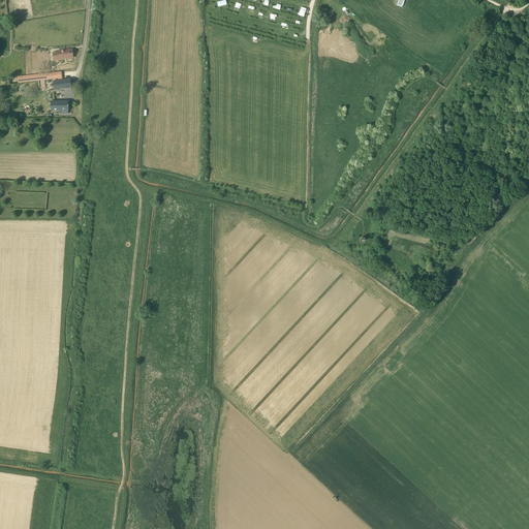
[(54,60),(64,59),(63,50),(61,51),(57,51),(58,53),(53,53),(54,60)]
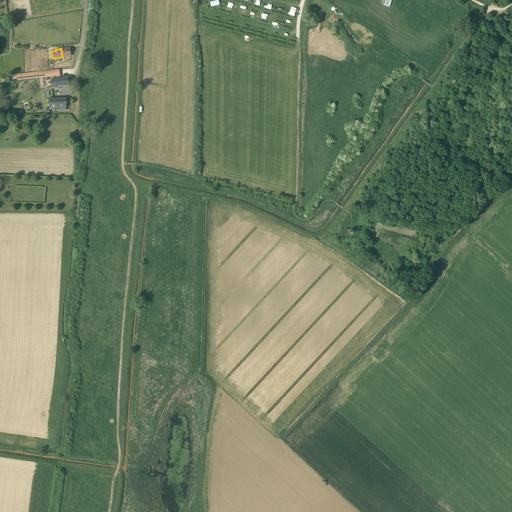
[(61,48),(62,57),(71,56),(70,48),(63,49),(63,48),(61,48)]
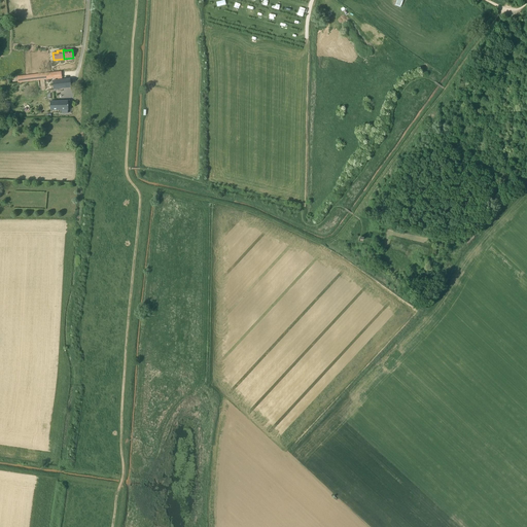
[(63,71),(19,75),(19,81),(63,78),(63,71)]
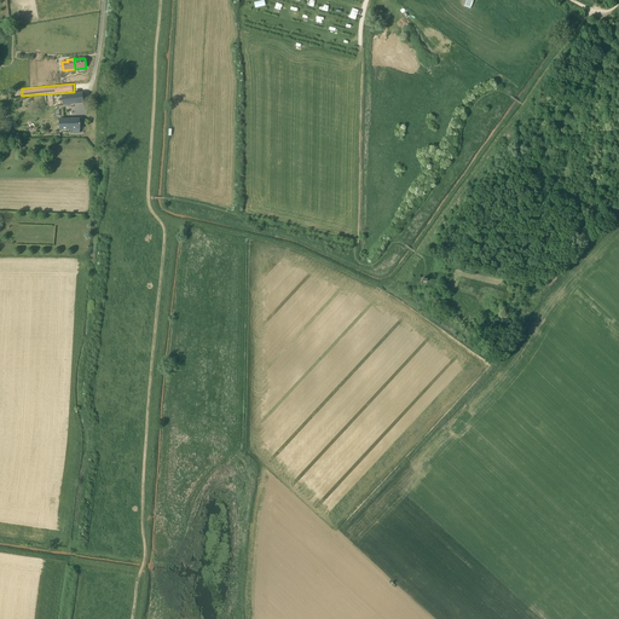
[(63,105),(85,103),(84,92),(62,94),(63,105)]
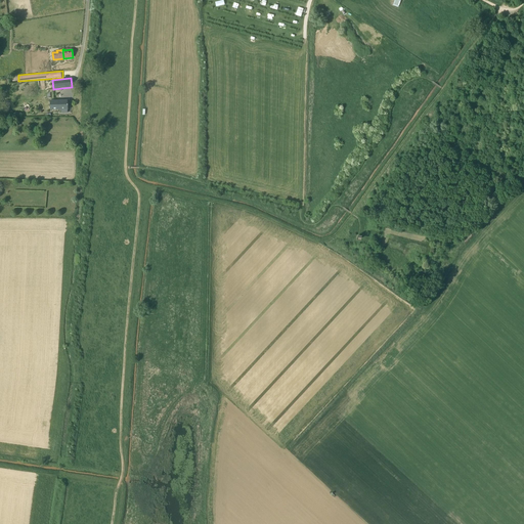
[(61,113),(67,113),(67,110),(68,110),(68,100),(50,100),(50,110),(61,110),(61,113)]
